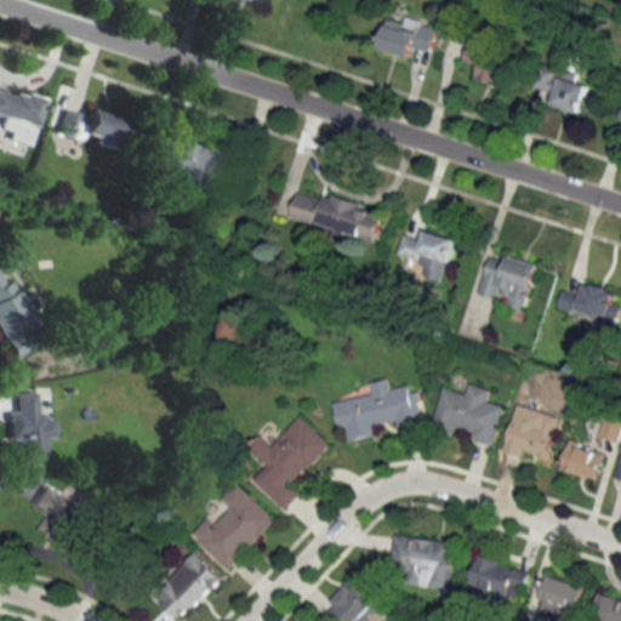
[(380,49),(414,60),(417,46),(431,51),(438,27),(391,12),(380,49)]
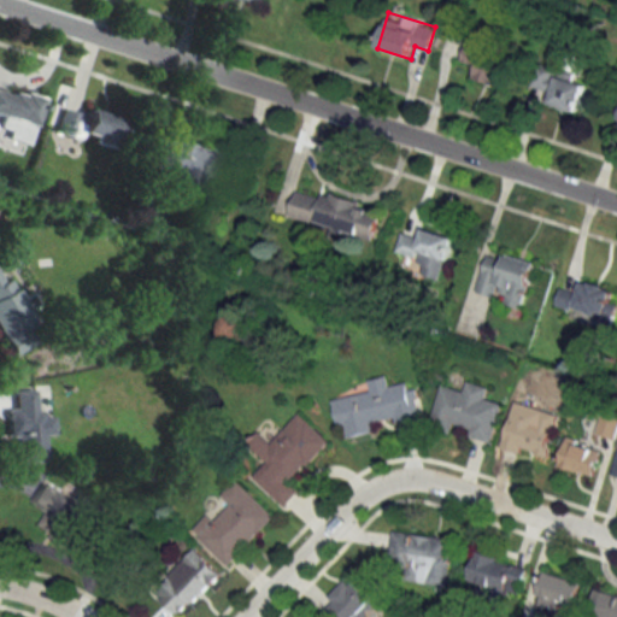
[(475,77),(505,87),(515,53),(469,40),(463,62),(477,66),(475,77)]
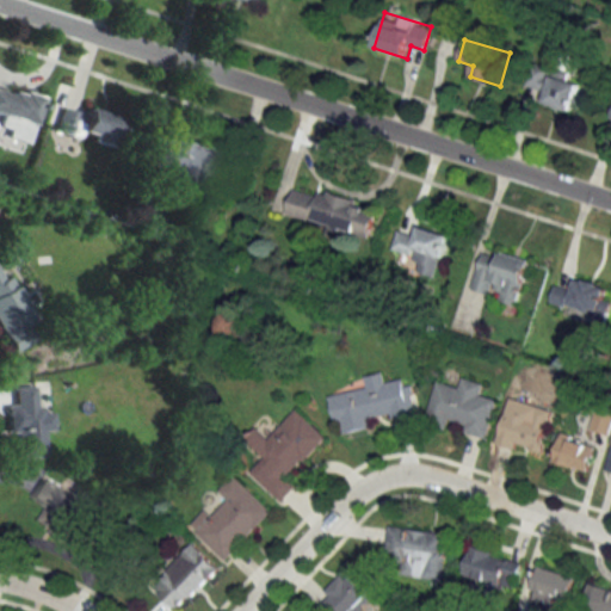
[(543,103),(569,112),(581,79),(534,61),(525,85),(547,92),(543,103)]
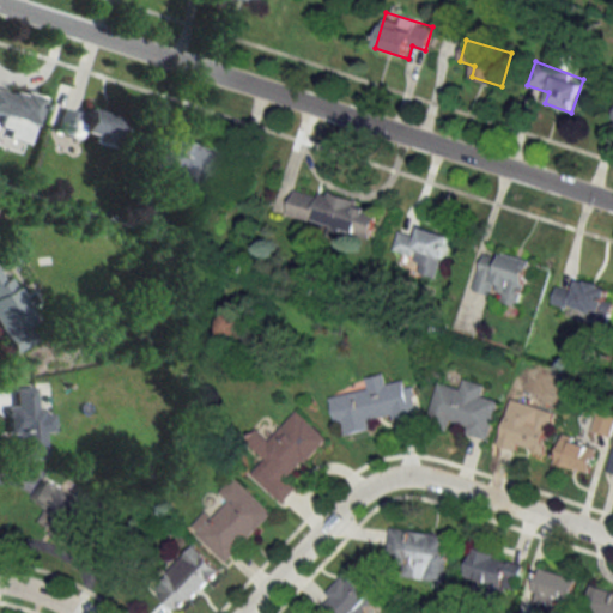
[(0,117),(32,125),(40,95),(0,86),(0,117)]
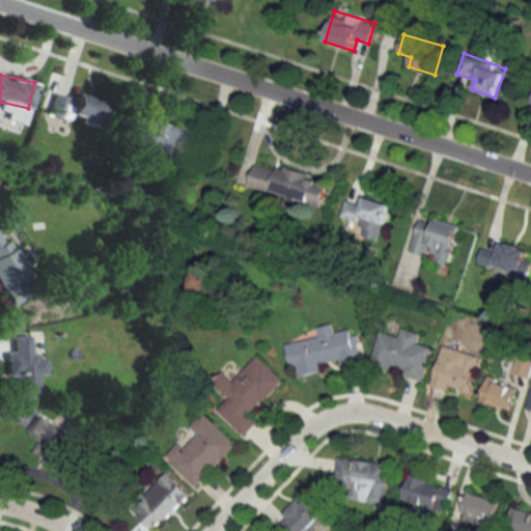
[(74,94),(73,99),(51,92),(46,114),(94,128),(102,102),(74,94)]
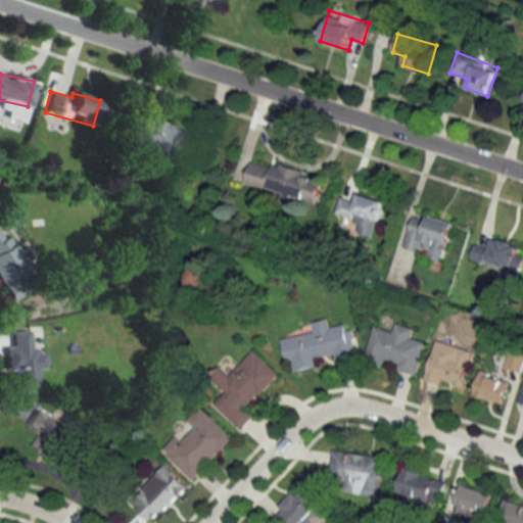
[(185,159),(193,132),(137,115),(129,144),(185,159)]
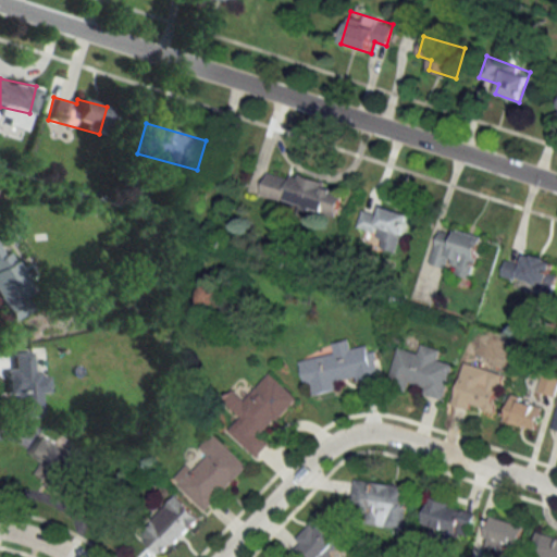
[(337,217),(345,188),(292,173),(289,180),(267,173),(260,196),(337,217)]
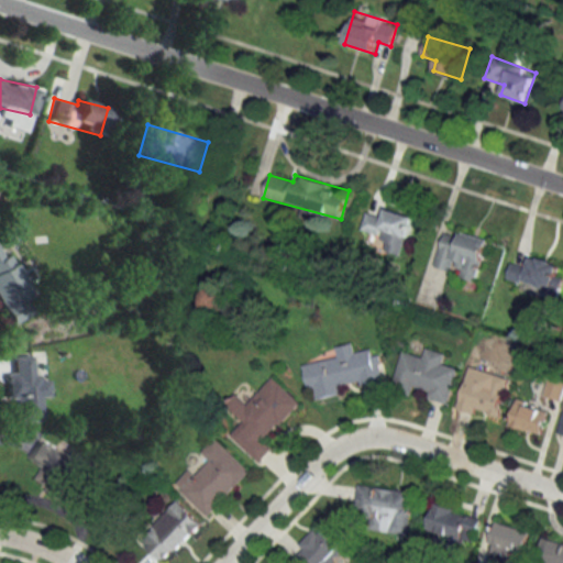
[(404,255),(414,216),(384,208),(382,217),(366,212),(362,231),(384,236),(381,250),(404,255)]
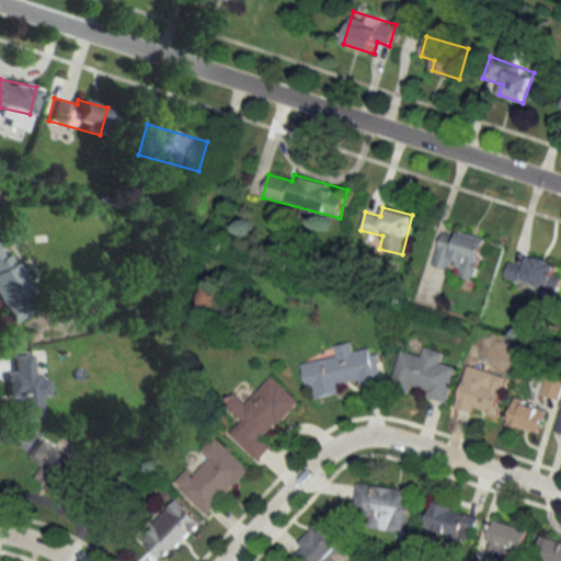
[(433,267),(474,279),(487,240),(445,227),(433,267)]
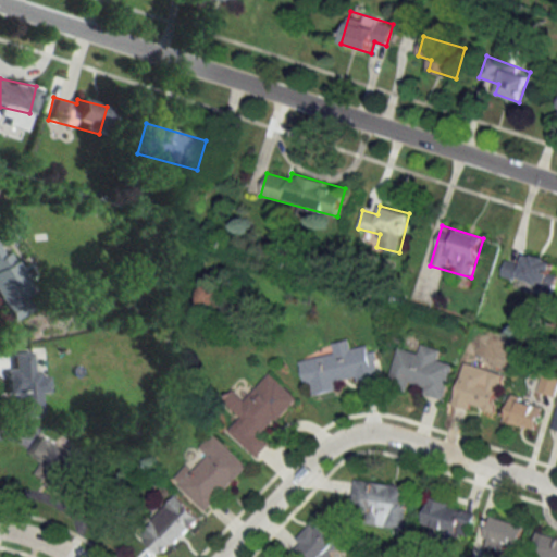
[(0,305),(8,321),(36,308),(23,281),(31,276),(26,267),(17,271),(8,251),(0,255),(0,305)]
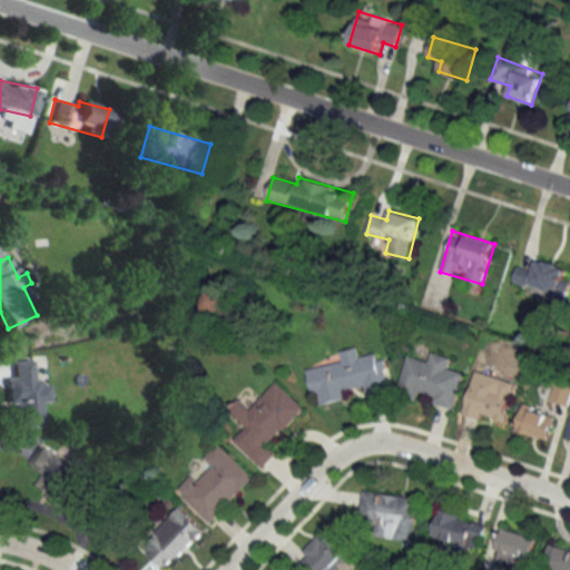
[(566,301),(569,282),(569,281),(561,278),(564,266),(537,258),(533,269),(519,265),(512,285),(566,301)]
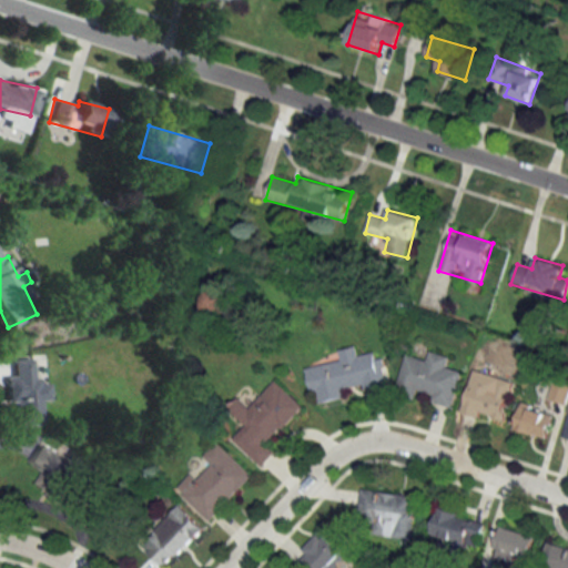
[(306,367),(314,404),(351,396),(351,392),(387,384),(381,352),(358,356),(356,346),(338,350),(341,359),(306,367)]
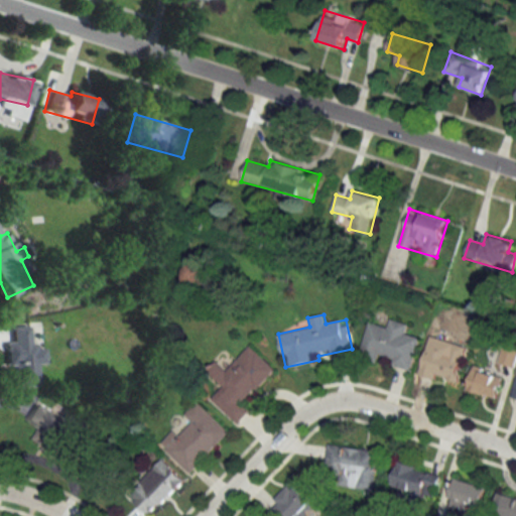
[(389,328),(369,321),(360,356),(412,370),(420,337),(408,333),(410,324),(391,318),(389,328)]
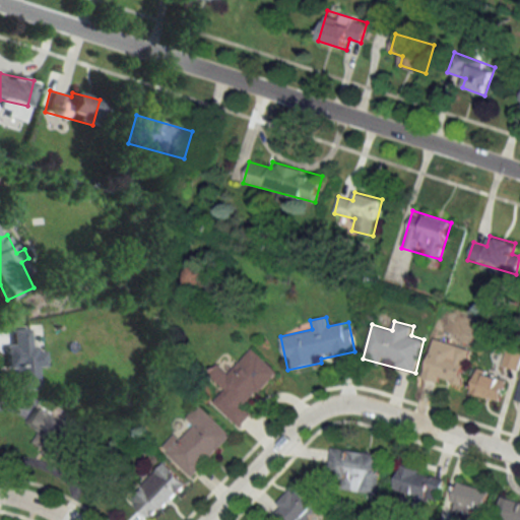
[(28,328),(10,329),(11,343),(7,343),(8,369),(13,369),(14,390),(38,389),(37,368),(45,367),(44,349),(29,349),(28,328)]
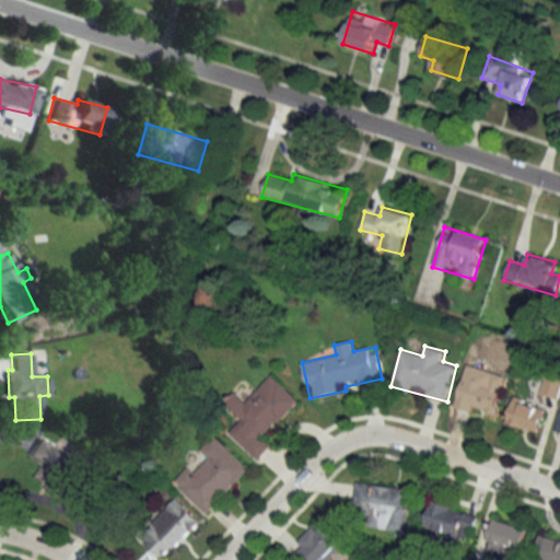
[(508,375),(467,363),(455,407),(496,418),(508,375)]
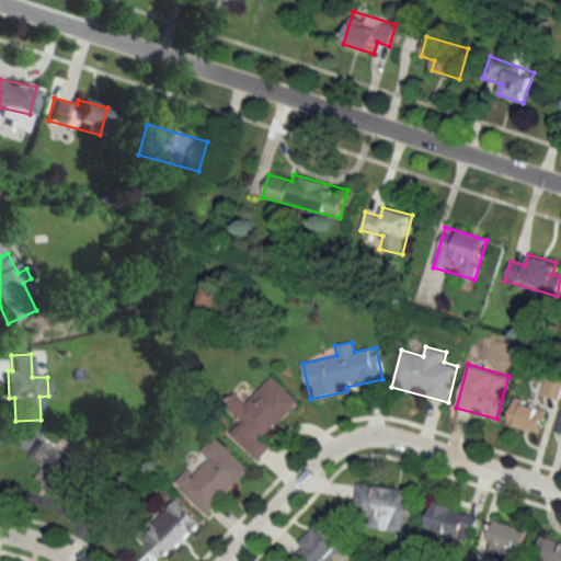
[(558,399),(560,390),(560,378),(549,374),(541,392),(558,399)]
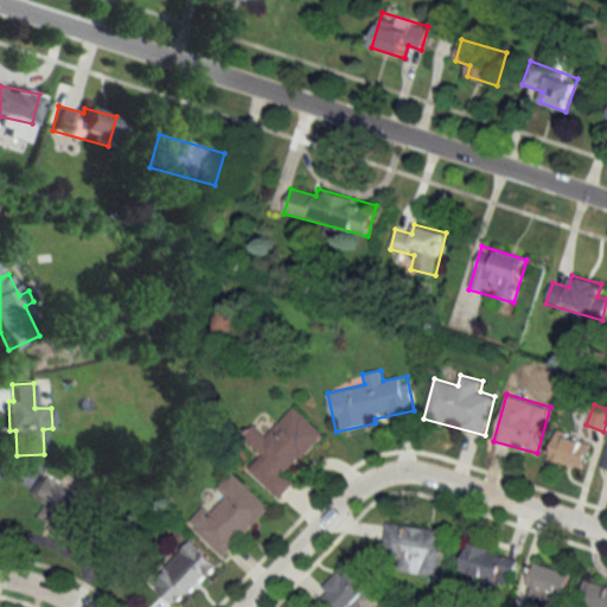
[(264,454),(249,470),(280,499),(295,484),(286,474),(325,434),(295,406),(267,435),(256,425),(246,435),(264,454)]
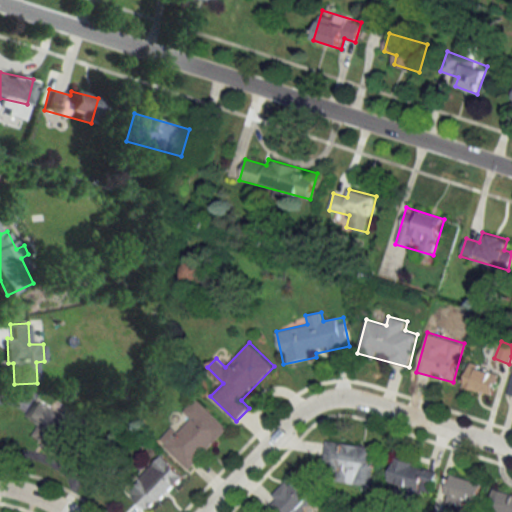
[(500,371),(469,363),(463,387),(494,395),(500,371)]
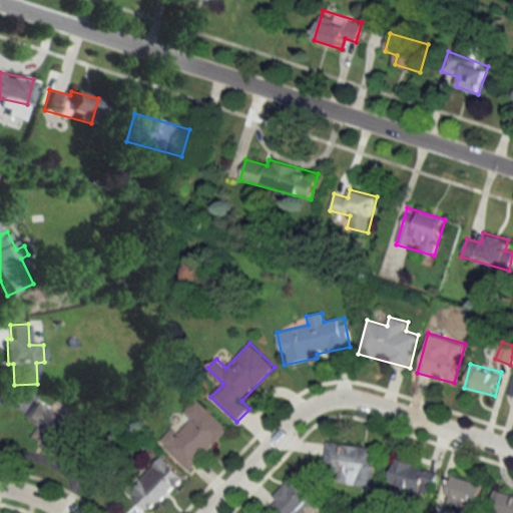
[(159,442),(190,471),(229,429),(196,398),(183,412),(191,420),(178,434),(172,428),(159,442)]
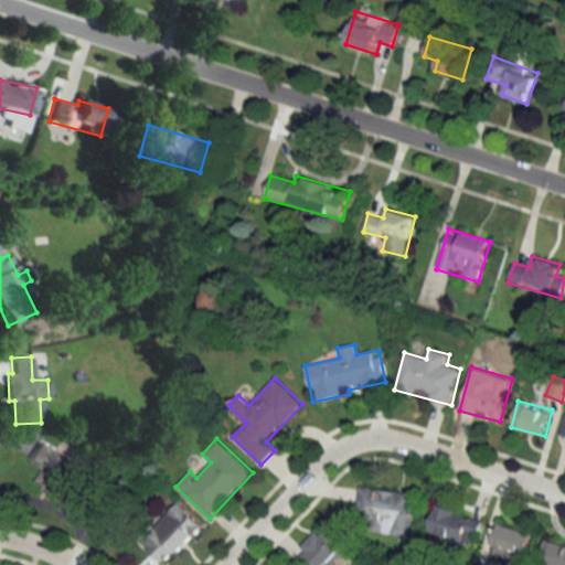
[(43,468),(34,484),(67,503),(91,464),(72,451),(67,459),(39,443),(29,460),(43,468)]
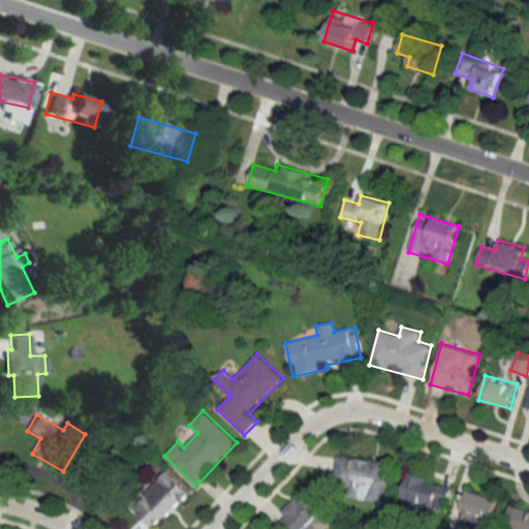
[(384,502),(391,463),(337,455),(332,495),(384,502)]
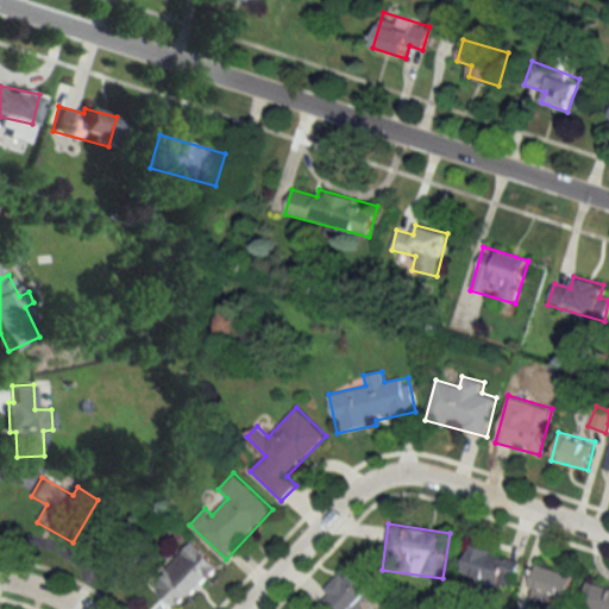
[(176,608),(219,567),(194,541),(150,584),(174,608),(176,608)]
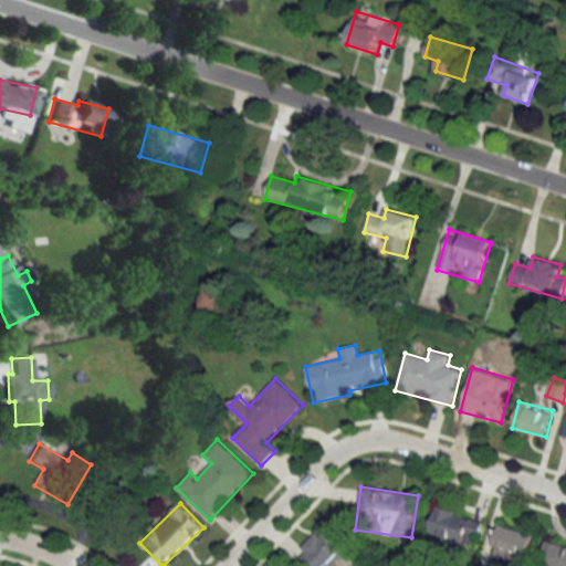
[(483,520),(437,506),(429,533),(477,546),(483,520)]
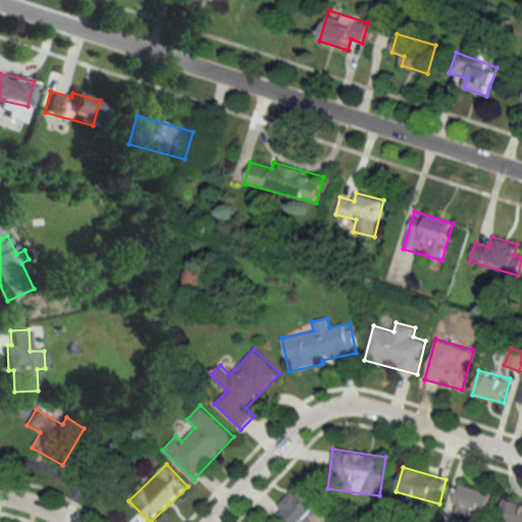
[(292,490),(270,516),(276,521),(308,521),(325,503),(306,485),(298,496),(292,490)]
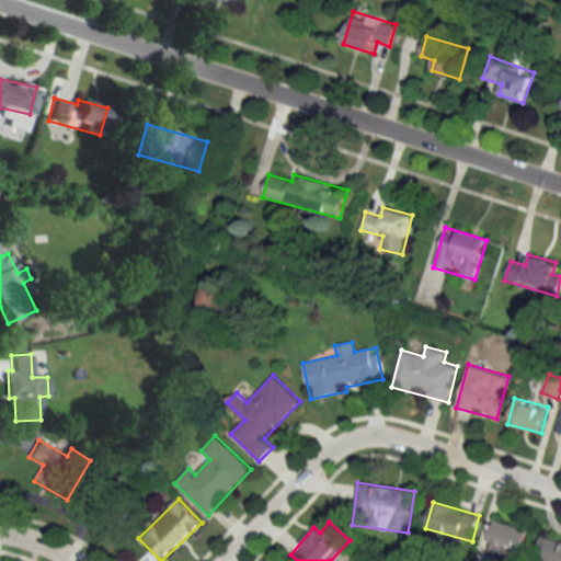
[(519,560),(527,529),(492,522),(484,556),(511,560),(519,560)]
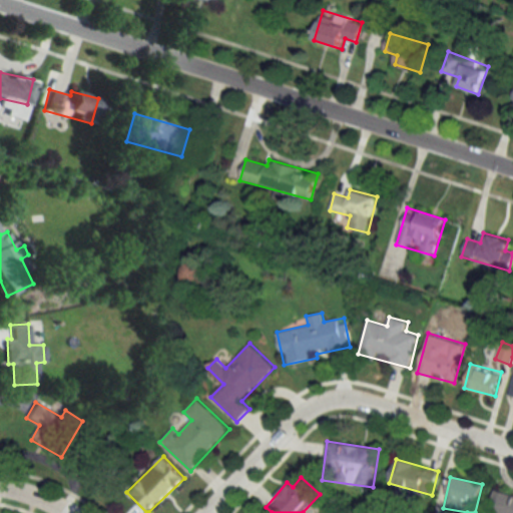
[(493,512),(512,512),(512,495),(494,490),(488,511),(493,512)]
